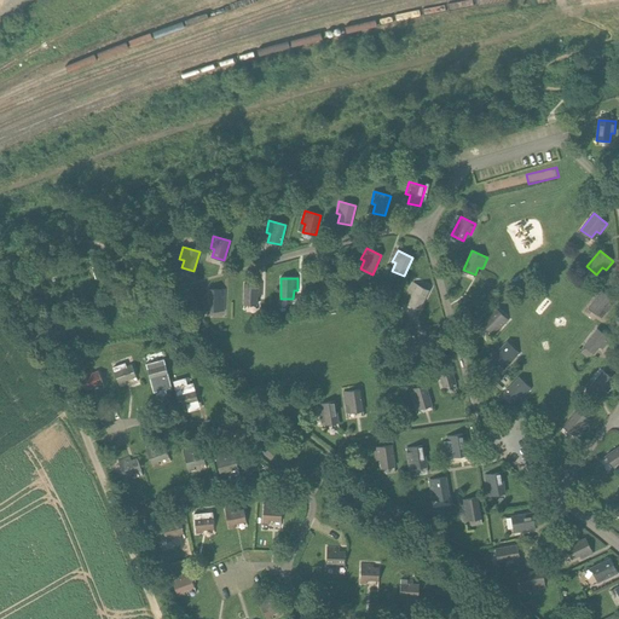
[(244,305),(256,305),(256,296),(261,296),(261,284),(244,284),(244,305)]
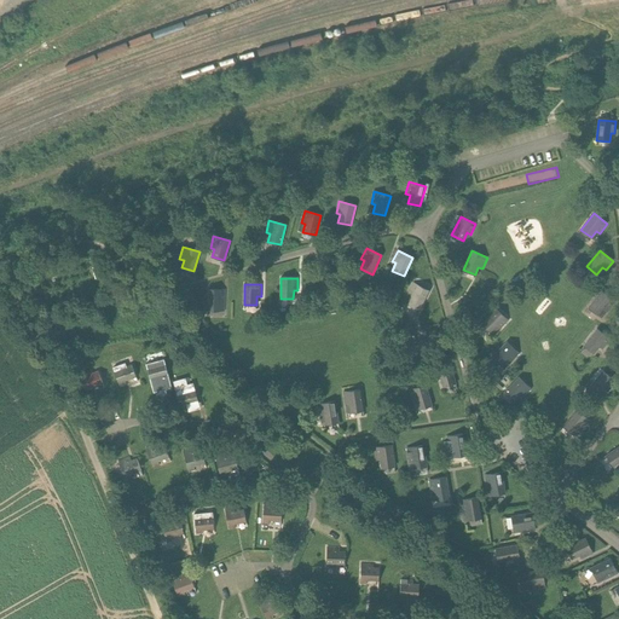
[(408,304),(420,310),(428,291),(414,284),(408,295),(411,296),(408,304)]
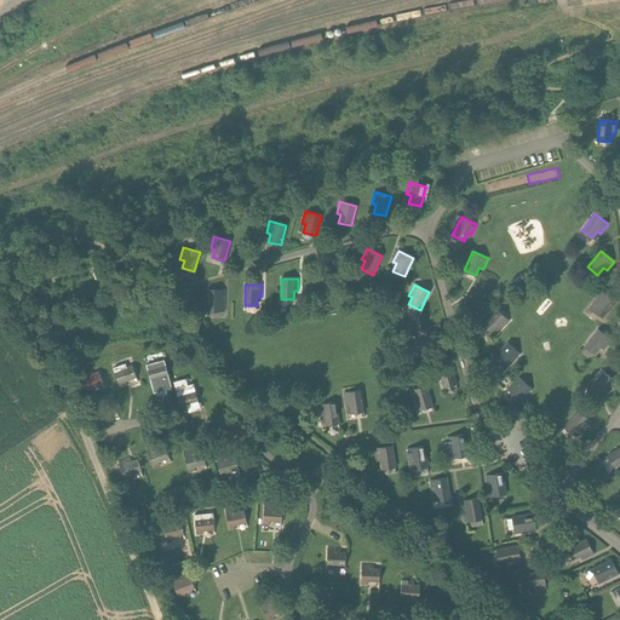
[(207,311),(220,311),(220,303),(225,303),(225,291),(208,291),(207,311)]
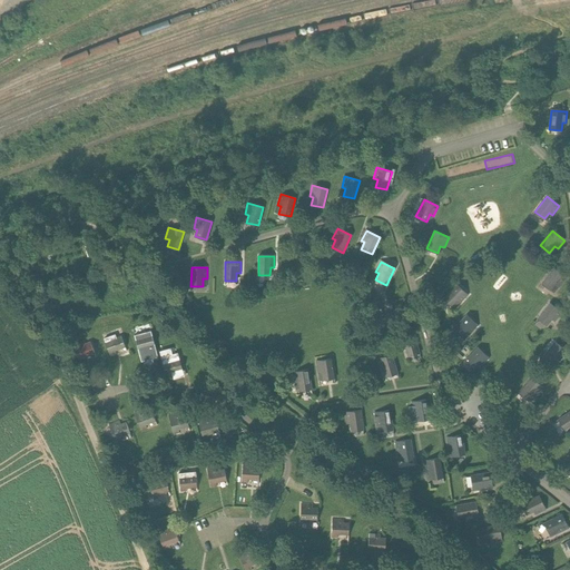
[(567,278),(553,268),(542,283),(551,291),(557,285),(559,287),(567,278)]
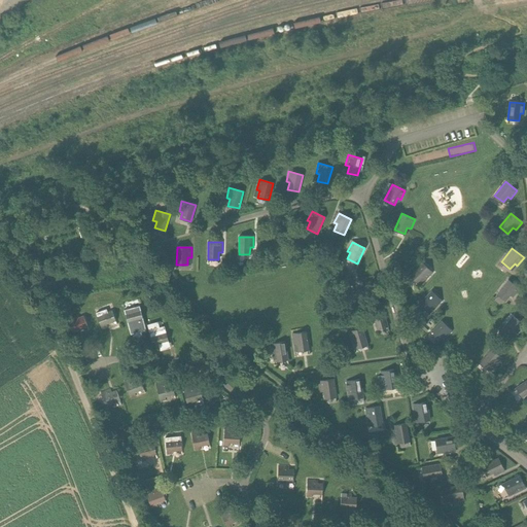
[(432,273),(422,262),(410,276),(418,283),(423,278),(425,281),(432,273)]
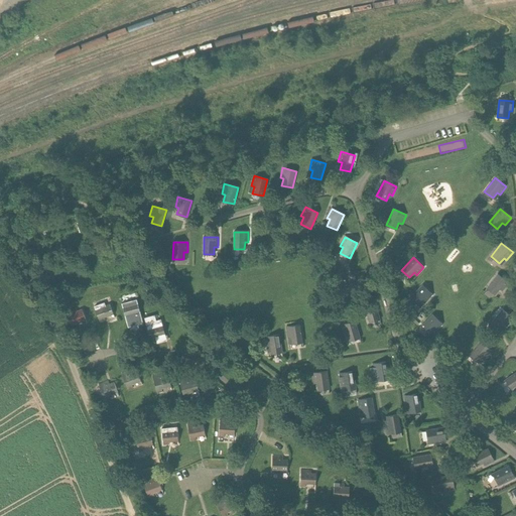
[(509,283),(498,274),(487,288),(495,295),(500,289),(502,291),(509,283)]
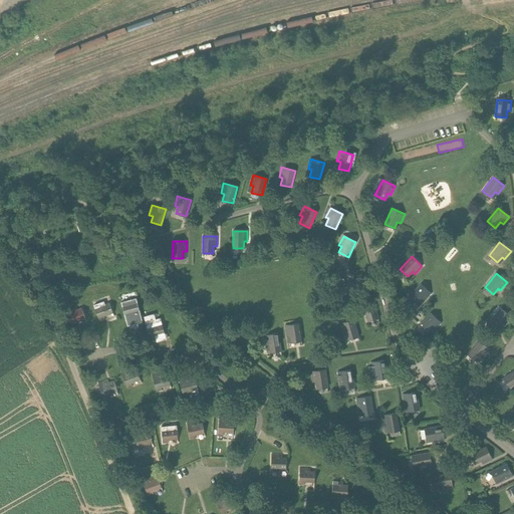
[(431,294),(421,284),(409,297),(417,304),(422,299),(424,301),(431,294)]
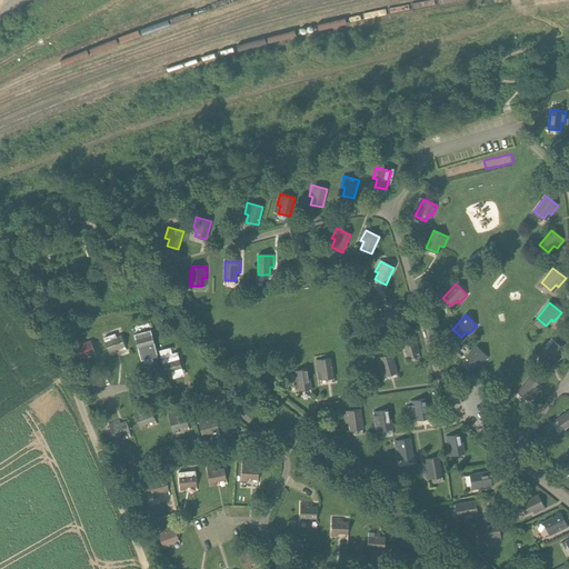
[(145,348),(155,346),(151,333),(146,336),(146,332),(135,336),(139,353),(146,351),(145,348)]
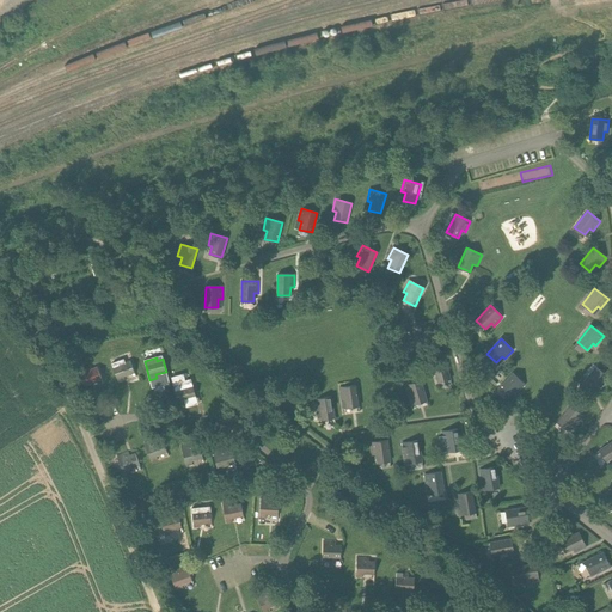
[(124,377),(135,373),(130,361),(124,363),(123,360),(112,363),(118,383),(126,380),(124,377)]
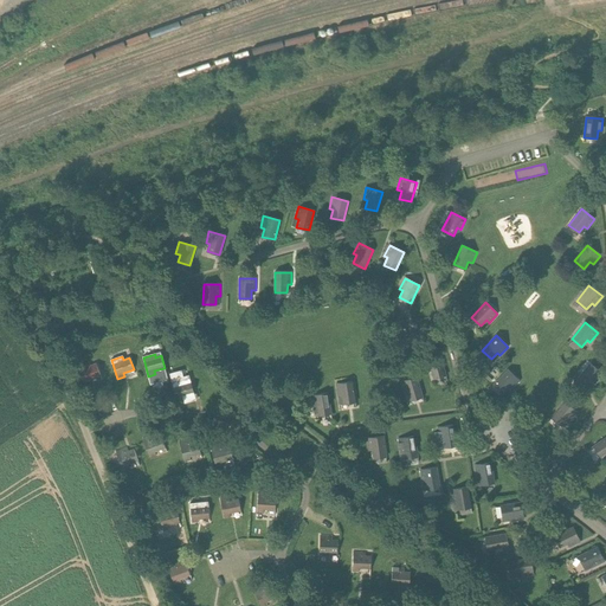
[(433,379),(446,375),(440,356),(424,361),(427,372),(431,371),(433,379)]
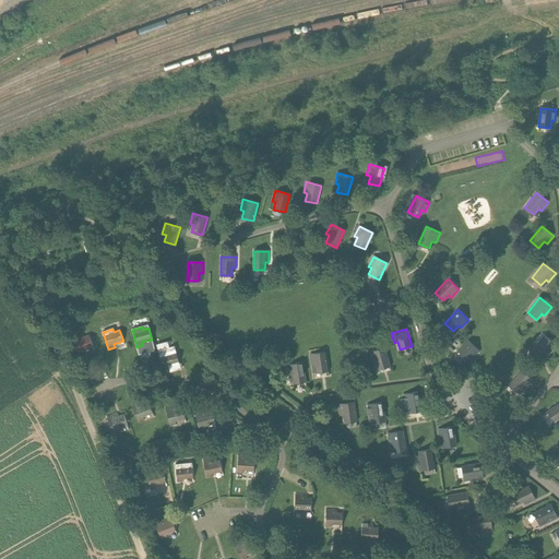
[(82,351),(93,346),(88,335),(83,337),(82,334),(72,339),(79,356),(84,354),(82,351)]
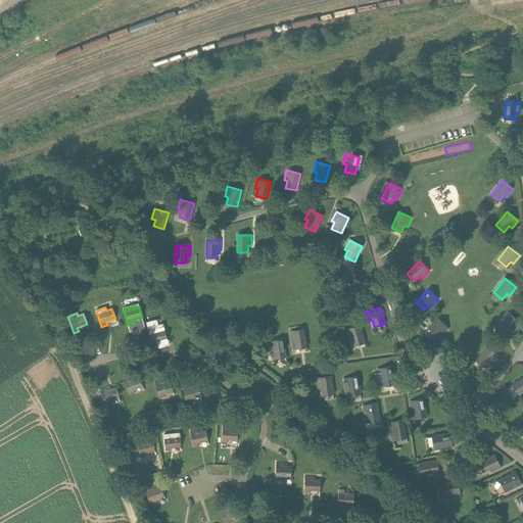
[(521,323),(510,314),(498,328),(507,334),(512,329),(515,331),(521,323)]
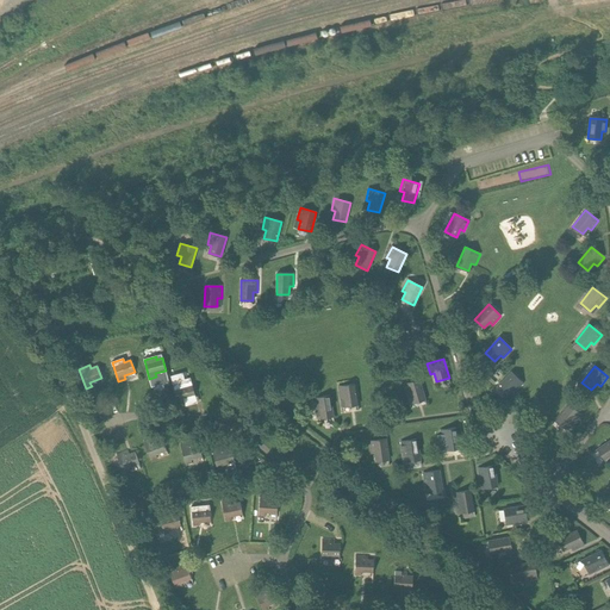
[(523,385),(511,373),(497,387),(506,396),(512,390),(515,393),(523,385)]
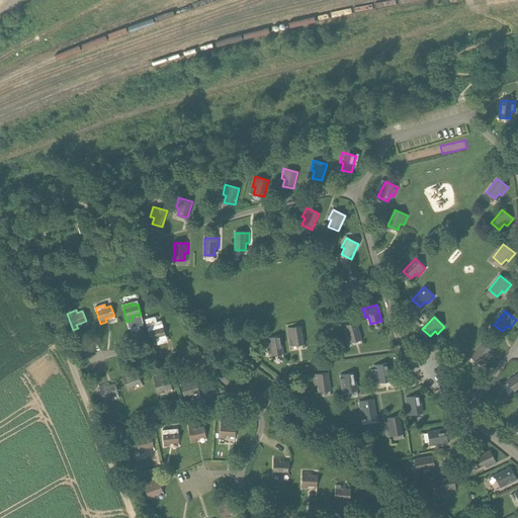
[(351,342),(361,339),(356,323),(342,327),(345,337),(349,336),(351,342)]
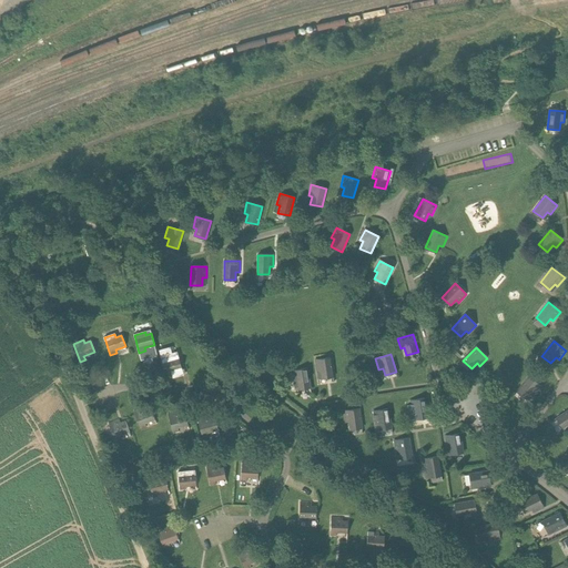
[(171,372),(182,368),(179,357),(173,358),(172,356),(161,358),(166,377),(172,375),(171,372)]
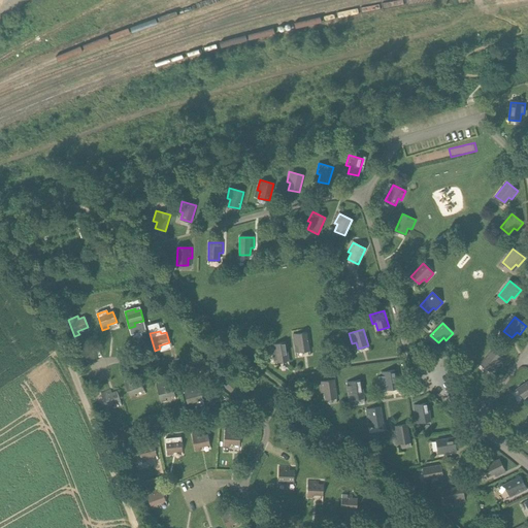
[(299,352),(309,351),(307,333),(293,335),(294,345),(298,344),(299,352)]
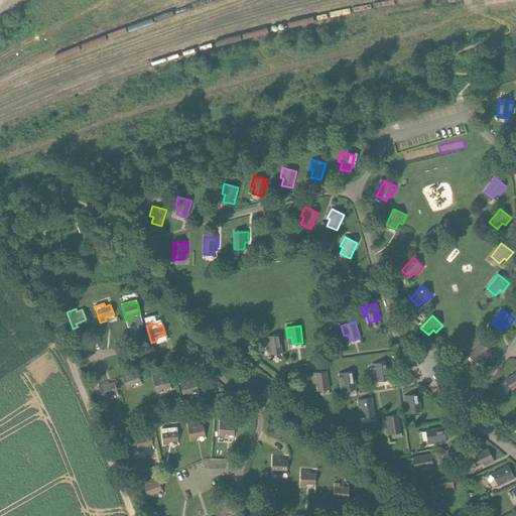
[(271,354),(282,352),(279,335),(265,338),(267,348),(270,347),(271,354)]
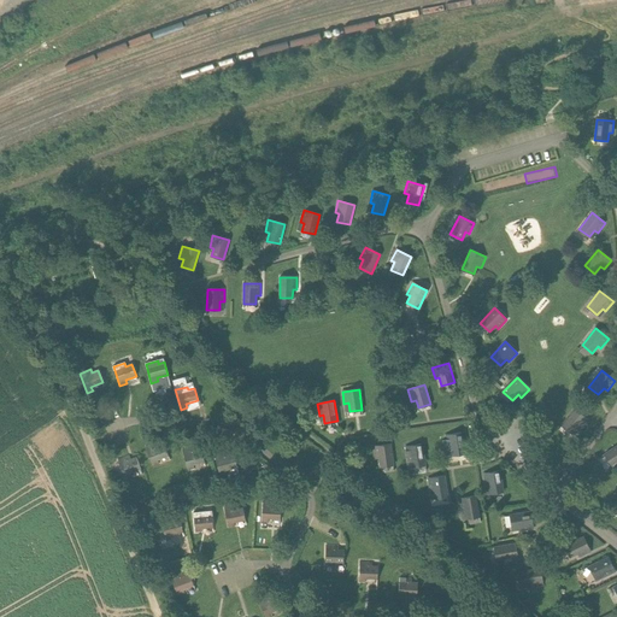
[(588,421),(575,410),(562,425),(571,434),(577,427),(580,429),(588,421)]
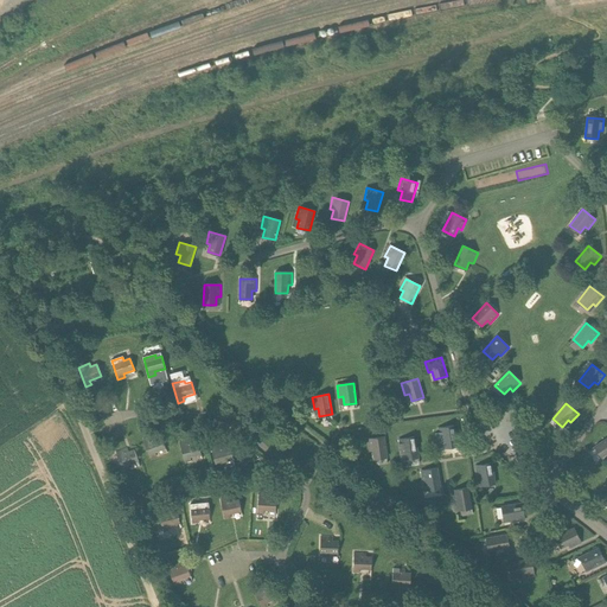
[(454,426),(438,429),(440,441),(443,440),(446,448),(458,446),(454,426)]
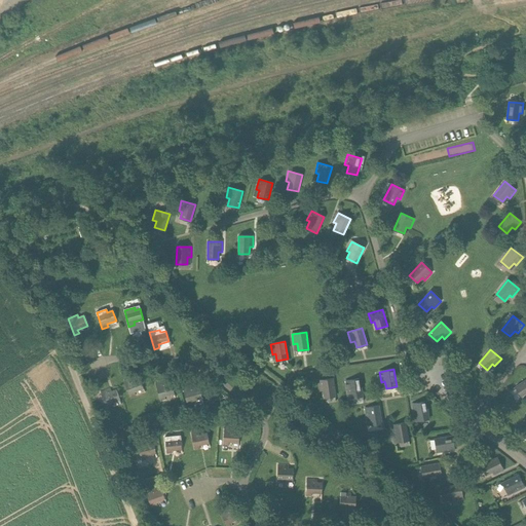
[(135,392),(144,389),(140,378),(135,380),(134,377),(124,381),(130,398),(136,396),(135,392)]
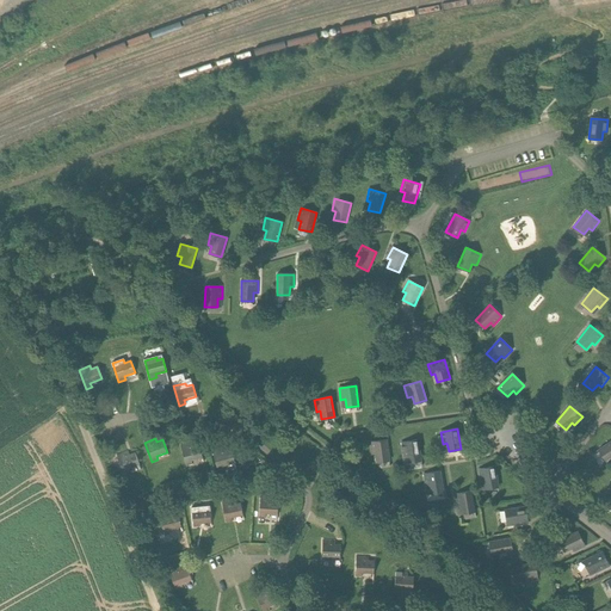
[(377,462),(389,461),(387,440),(370,443),(371,455),(376,454),(377,462)]
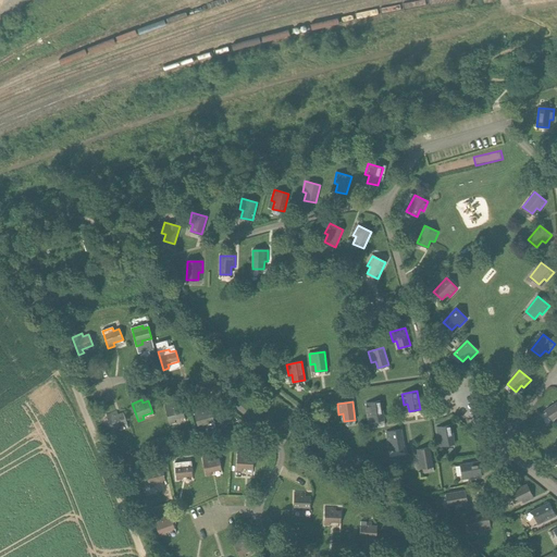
[(372,421),(384,420),(381,401),(366,404),(368,415),(371,413),(372,421)]
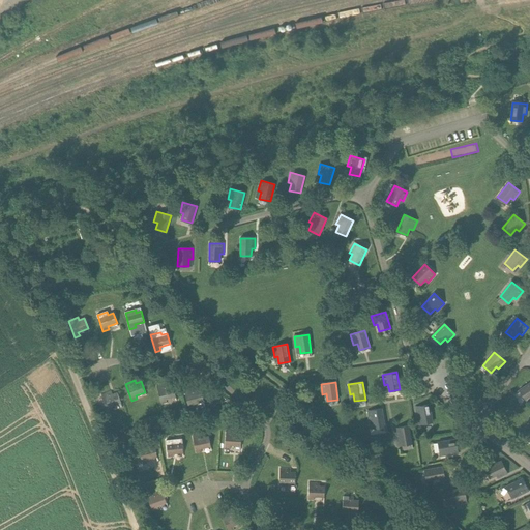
[(529,383),(519,390),(525,400),(529,395),(529,383)]
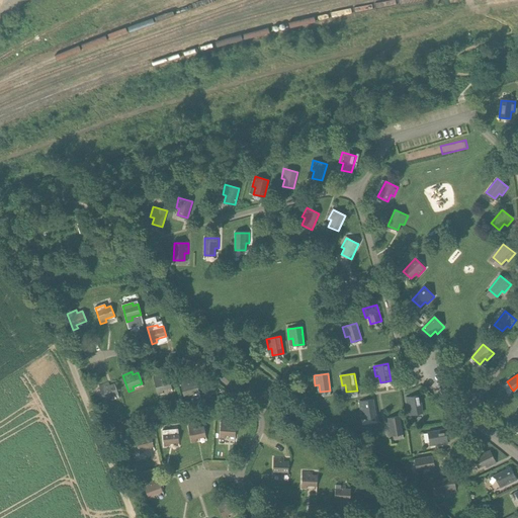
[(162,391),(172,387),(169,377),(164,378),(163,375),(153,378),(158,395),(163,394),(162,391)]
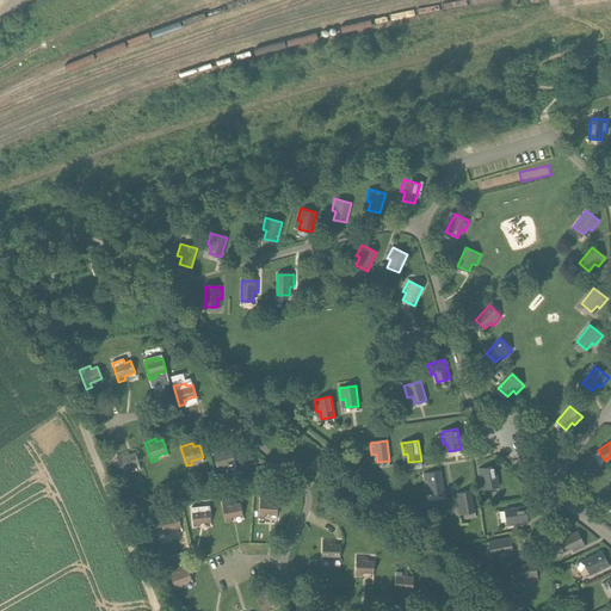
[(224,466),(235,463),(232,450),(226,452),(224,449),(213,451),(218,471),(226,469),(224,466)]
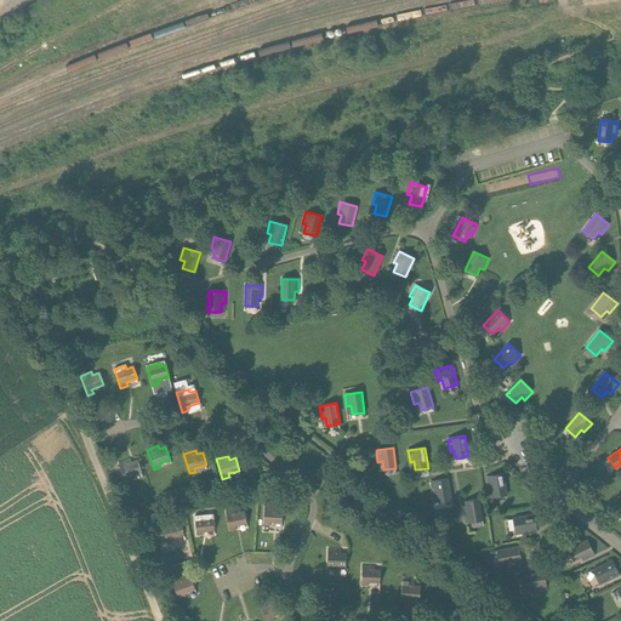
[(131,477),(142,473),(137,460),(131,462),(130,459),(119,463),(126,483),(132,480),(131,477)]
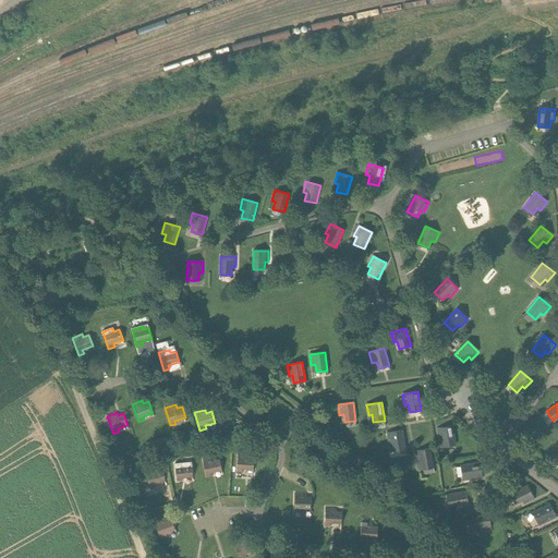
[(444,447),(456,445),(452,426),(437,429),(439,440),(443,439),(444,447)]
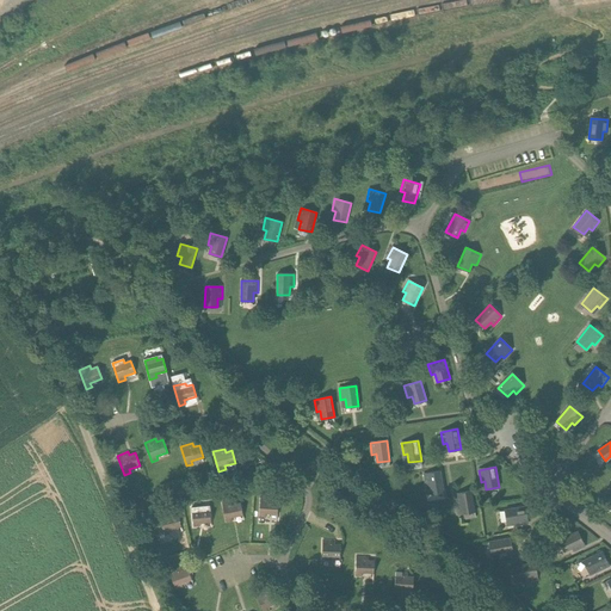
[(431,494),(444,492),(440,471),(424,474),(426,486),(430,486),(431,494)]
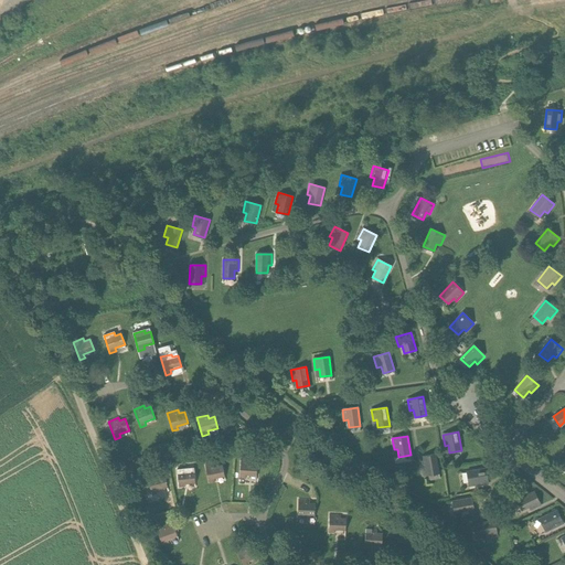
[(439,473),(436,455),(420,457),(423,468),(426,468),(427,476),(439,473)]
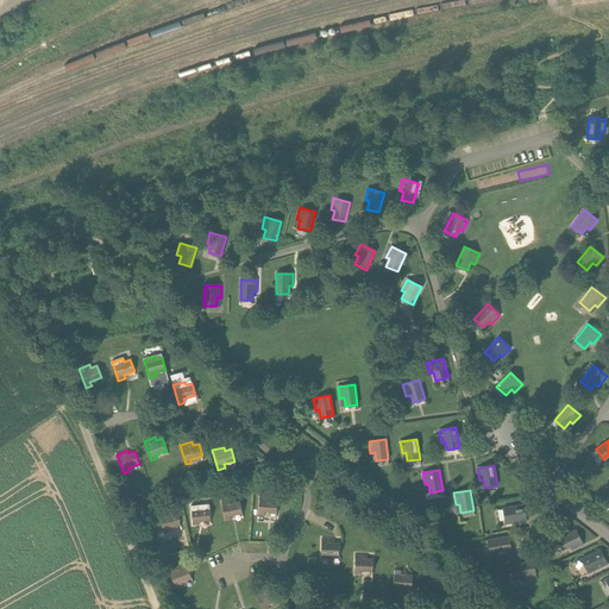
[(265,512),(276,513),(277,501),(271,500),(272,496),(259,496),(258,515),(264,516),(265,512)]
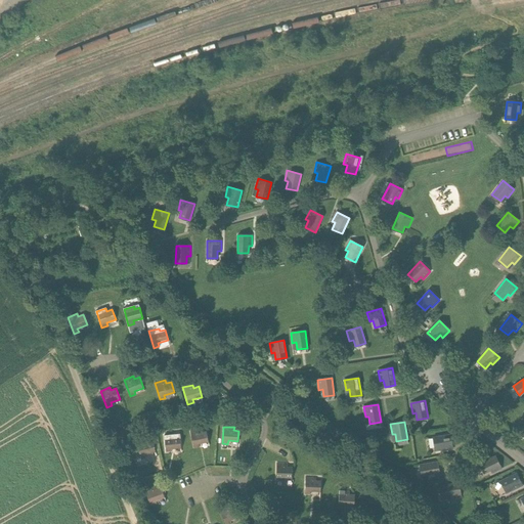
[(199,444),(209,441),(206,431),(202,432),(201,429),(190,432),(193,448),(199,447),(199,444)]
